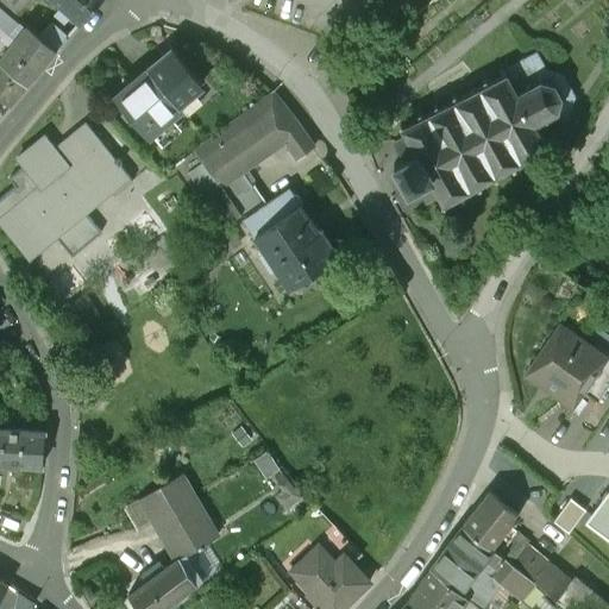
[(26,6),(19,0),(0,0),(0,5),(17,19),(26,6)]
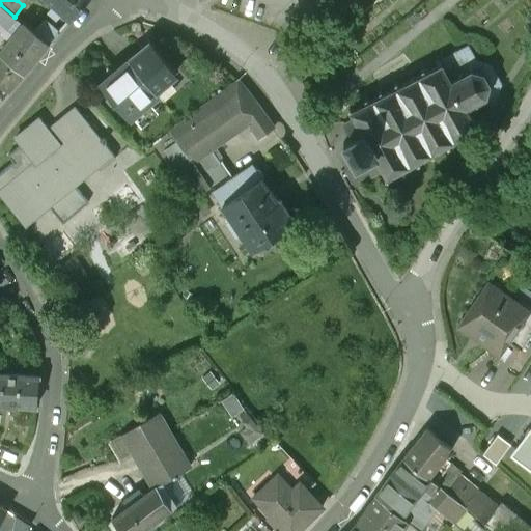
[(46,0),(71,21),(88,0),(46,0)]
